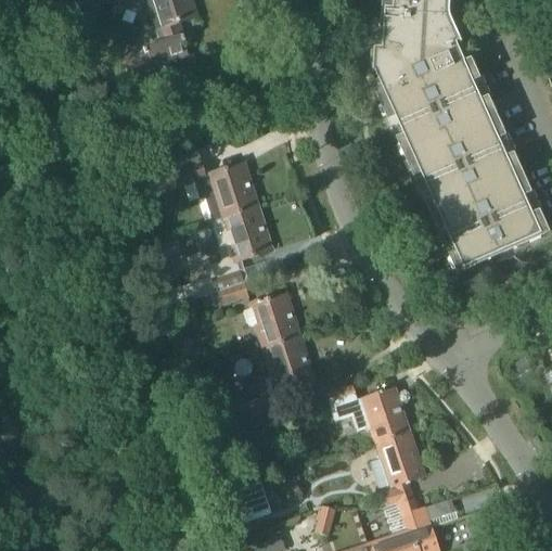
[(42,0),(49,16),(77,5),(75,0),(42,0)]
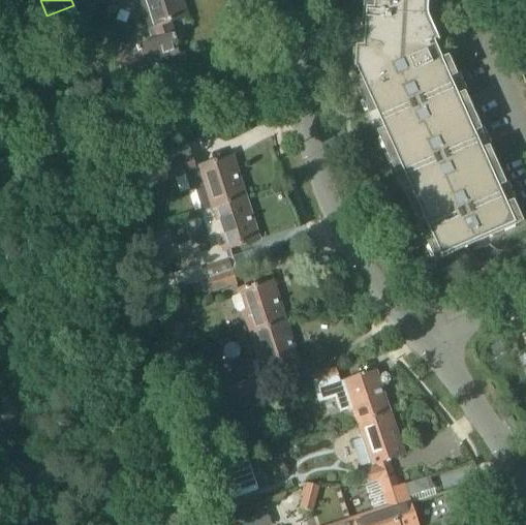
[(188,14),(183,0),(142,0),(154,34),(149,35),(151,40),(120,50),(126,69),(157,60),(161,62),(164,58),(181,52),(177,37),(179,37),(177,31),(175,32),(171,20),(188,14)]
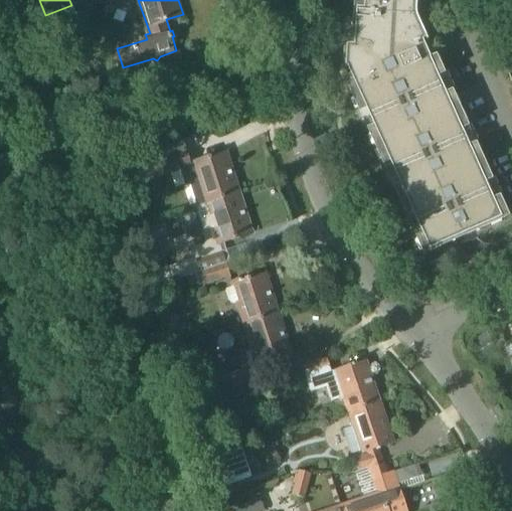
[(358,0),(356,31),(350,30),(350,29),(349,29),(346,64),(348,77),(361,108),(363,107),(362,106),(366,104),(376,127),(372,129),(372,127),(371,128),(385,160),(386,160),(385,158),(389,157),(400,180),(396,181),(395,180),(394,180),(409,213),(410,212),(409,211),(413,209),(423,232),(420,234),(419,232),(418,233),(425,250),(508,213),(500,196),(499,197),(500,198),(496,200),(486,177),(489,175),(490,177),(491,176),(477,144),(476,144),(476,146),(472,147),(462,124),(466,123),(467,124),(468,124),(453,91),(452,92),(453,93),(449,95),(439,71),(442,69),(443,71),(444,70),(437,53),(432,55),(424,38),(425,38),(419,24),(422,22),(419,16),(418,13),(417,10),(417,7),(418,0),(358,0)]
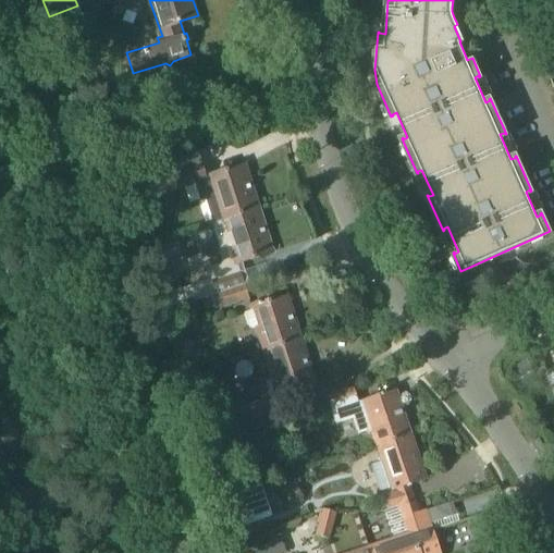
[(225,217),(259,206),(245,161),(208,173),(204,161),(202,161),(199,149),(172,158),(181,184),(197,179),(204,196),(208,195),(217,219),(225,217)]
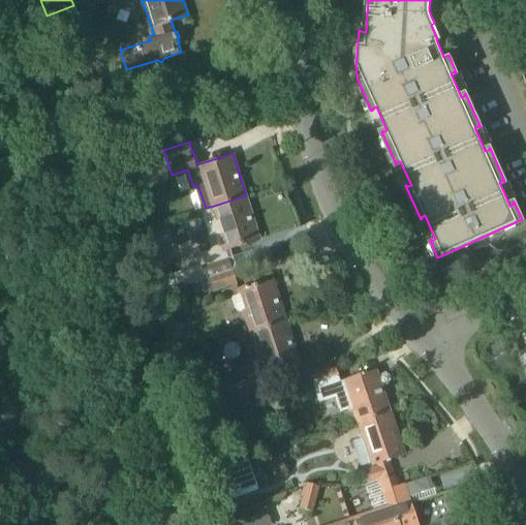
[(128,159),(132,171),(149,165),(145,154),(128,159)]
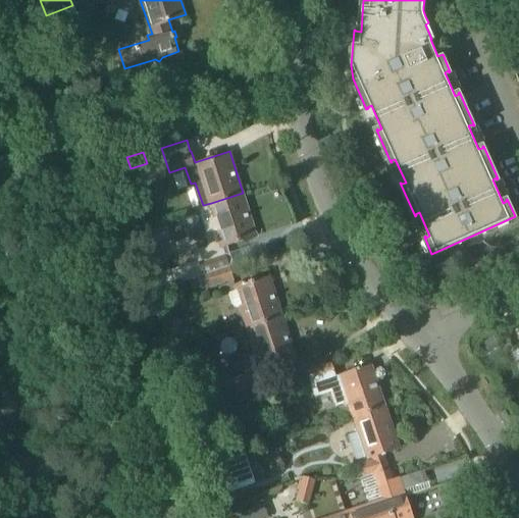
[(224,244),(228,243),(256,234),(243,193),(211,203),(219,226),(224,244)]
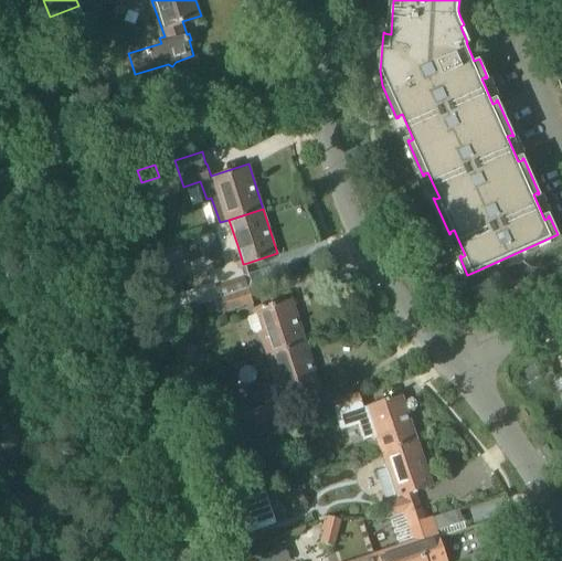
[(216,297),(250,286),(243,264),(237,245),(223,250),(229,264),(211,270),(215,283),(184,293),(183,289),(157,298),(161,315),(216,297)]
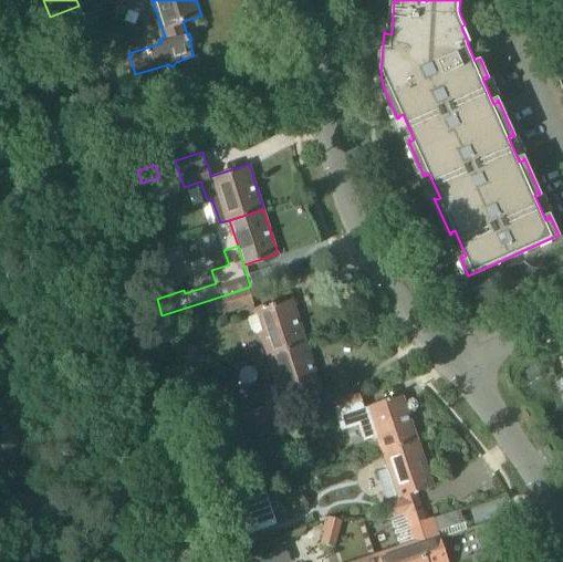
[(221,311),(254,300),(252,293),(252,292),(250,287),(217,298),(221,311)]
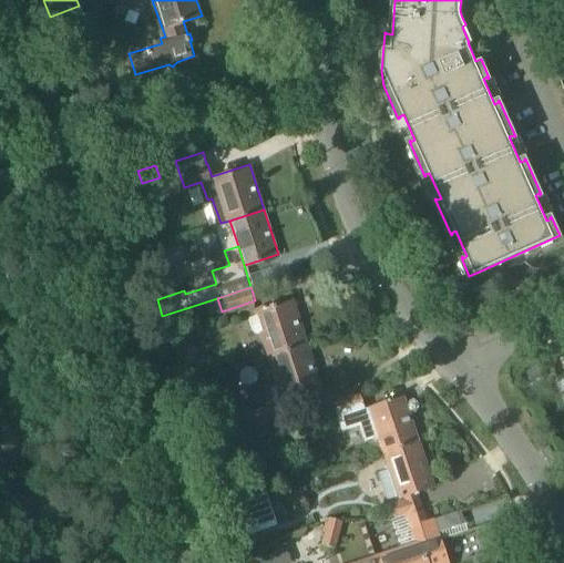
[(306,341),(293,298),(259,309),(260,314),(252,316),(256,333),(265,329),(273,352),(306,341)]
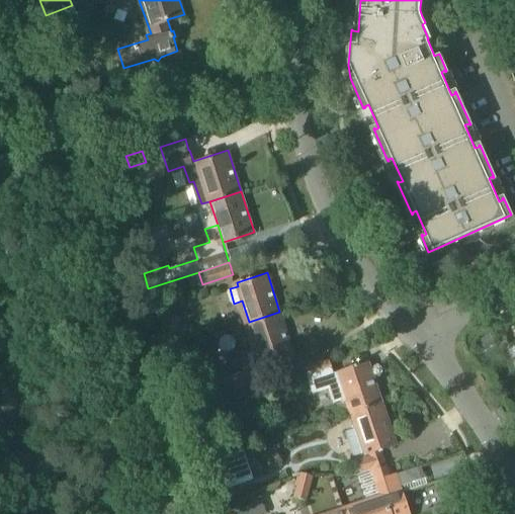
[(279,312),(249,322),(257,347),(245,350),(251,370),(259,367),(263,366),(262,364),(293,354),(279,312)]
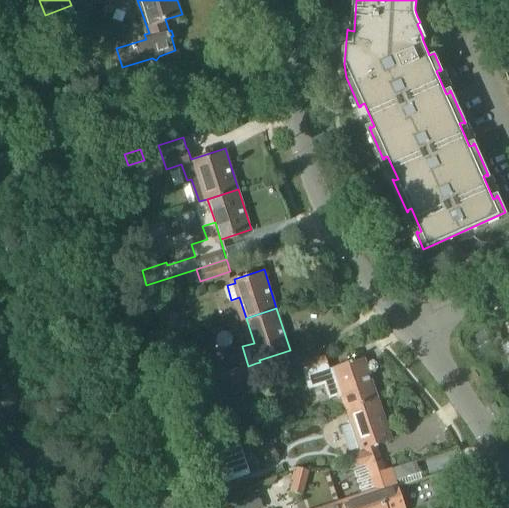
[(331,368),(329,364),(326,353),(302,361),(306,372),(310,385),(326,379),(331,394),(338,392),(339,394),(343,393),(348,407),(378,397),(365,356),(354,360),(353,358),(351,359),(352,361),(334,367),(331,368)]
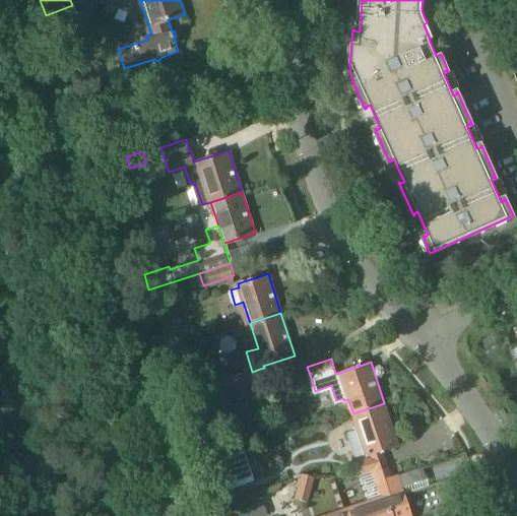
[(231,392),(259,382),(264,380),(260,369),(252,372),(227,380),(231,392)]
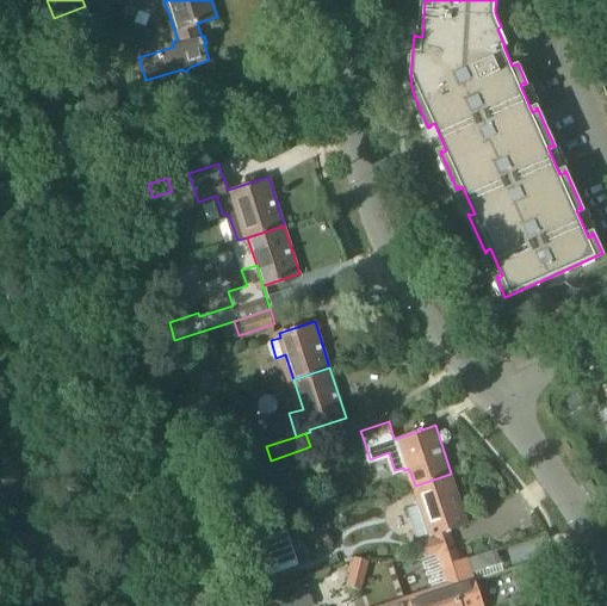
[(432,533),(468,521),(451,474),(415,486),(421,504),(410,507),(419,535),(431,530),(432,533)]
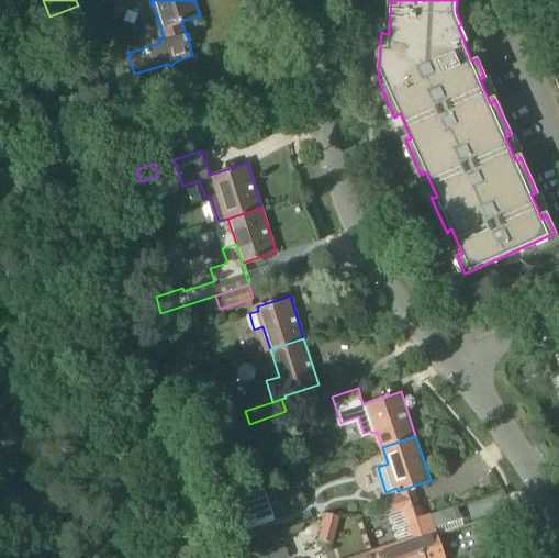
[(277,519),(265,486),(236,495),(247,528),(277,519)]
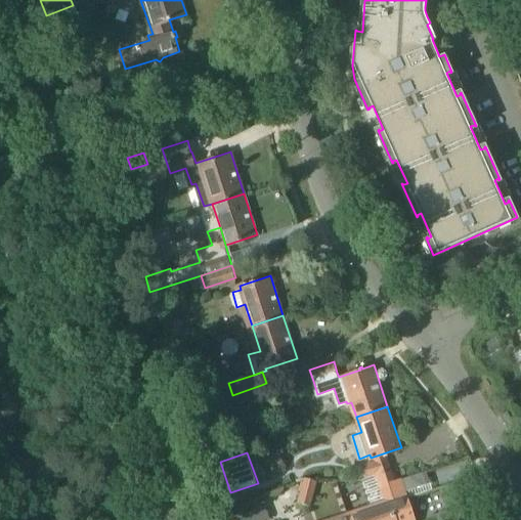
[(380,471),(391,467),(387,456),(363,463),(367,475),(380,471)]
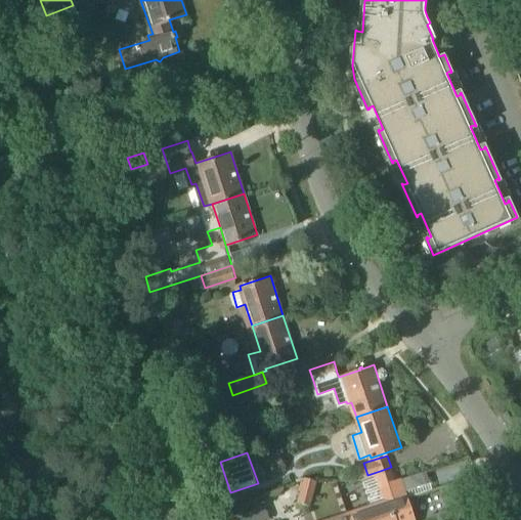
[(391,467),(380,471),(388,494),(389,499),(390,499),(391,500),(397,497),(407,494),(406,490),(401,477),(395,479),(393,472),(391,467)]
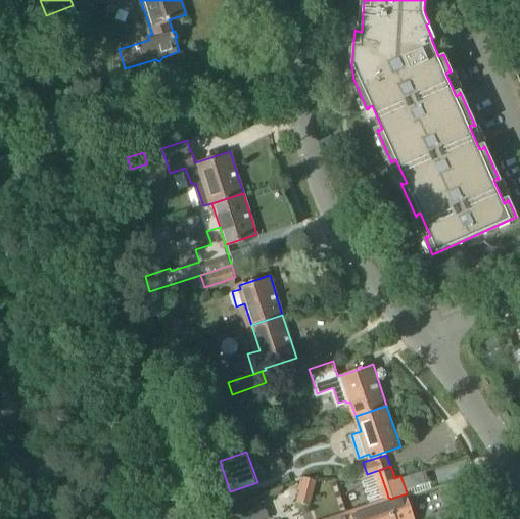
[(311,502),(318,478),(305,475),(298,499),(311,502)]
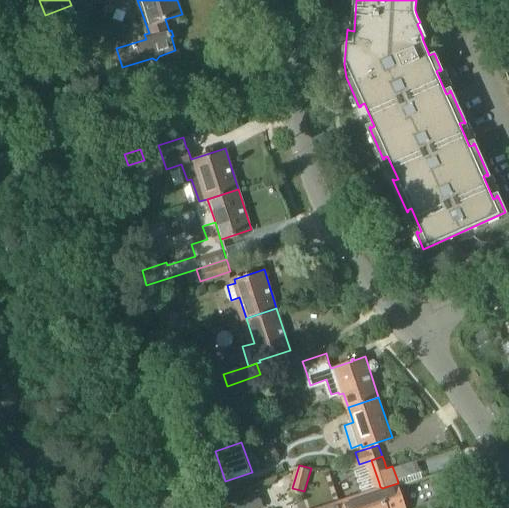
[(341,500),(343,507),(406,507),(398,483),(382,488),(381,487),(341,500)]
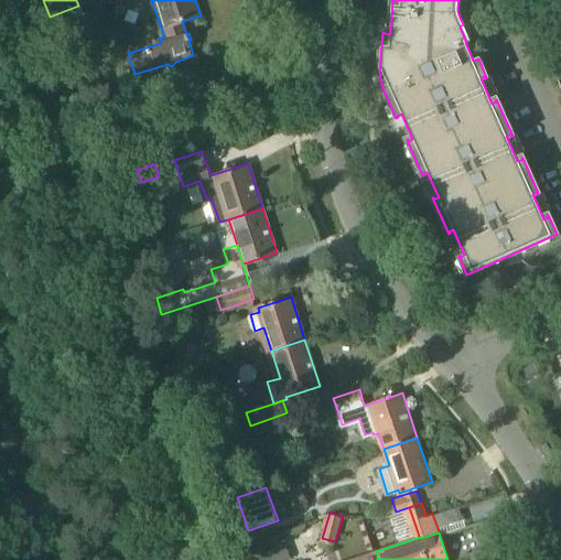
[(258,559),(281,559),(292,556),(287,542),(256,555),(258,559)]
